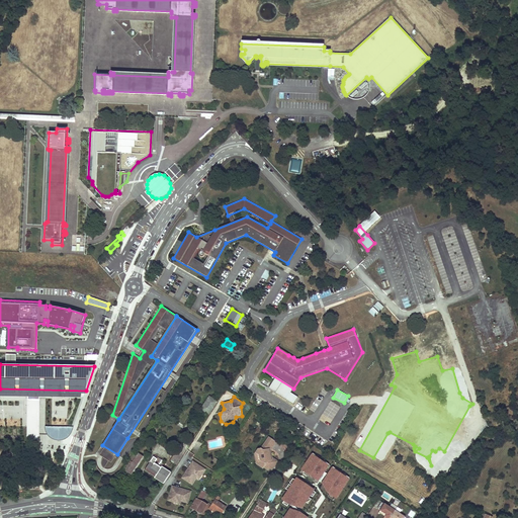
[(209,399),(202,409),(208,414),(218,401),(213,399),(212,400),(209,399)]
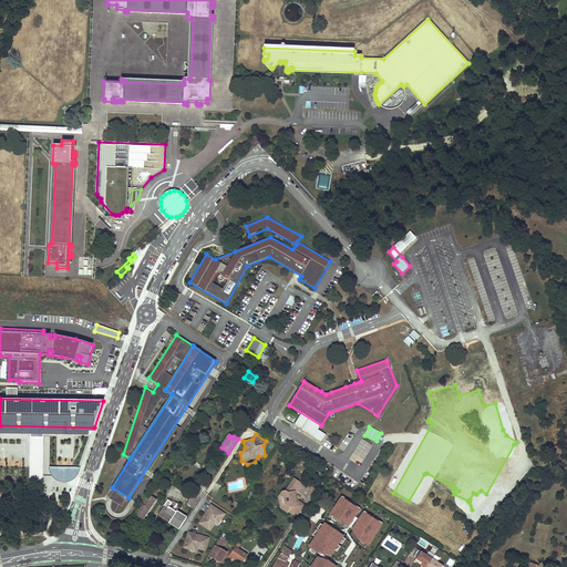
[(86,453),(84,460),(92,462),(94,456),(86,453)]
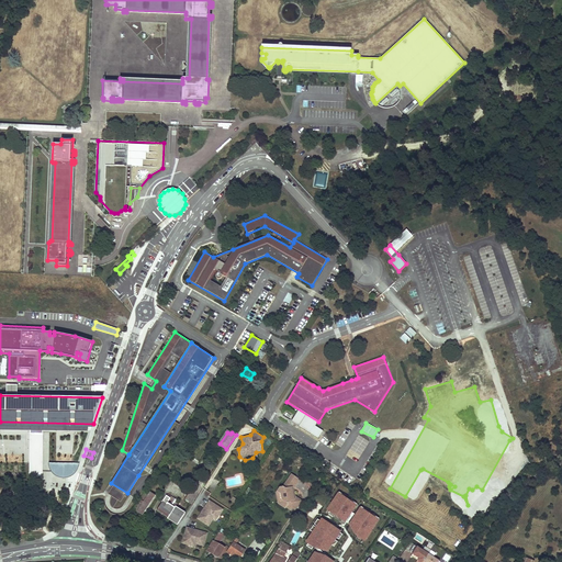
[(86,475),(91,459),(83,457),(77,472),(86,475)]
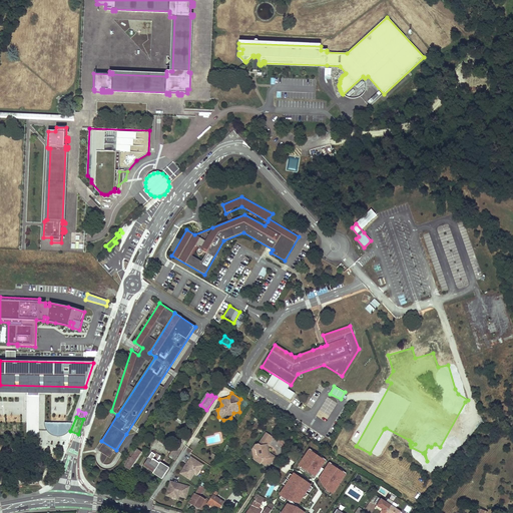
[(72,423),(44,423),(44,425),(45,428),(47,430),(49,432),(51,434),(52,435),(55,436),(58,436),(61,436),(64,435),(67,433),(69,431),(72,423)]
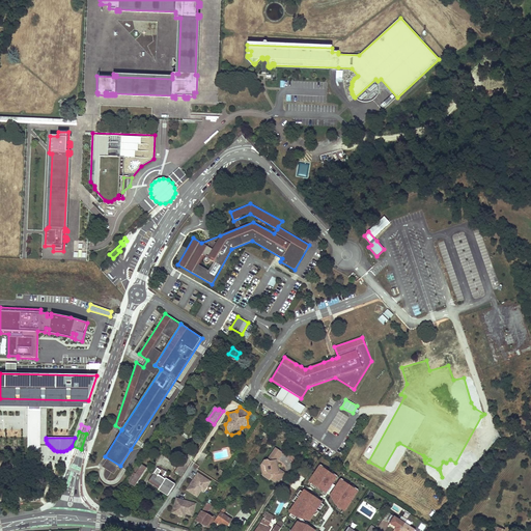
[(275,448),(266,462),(263,460),(262,464),(266,466),(267,472),(264,475),(263,476),(269,480),(270,479),(275,482),(276,479),(278,481),(284,473),(278,469),(277,468),(276,465),(275,466),(275,464),(277,463),(277,460),(278,460),(282,453),(275,448)]
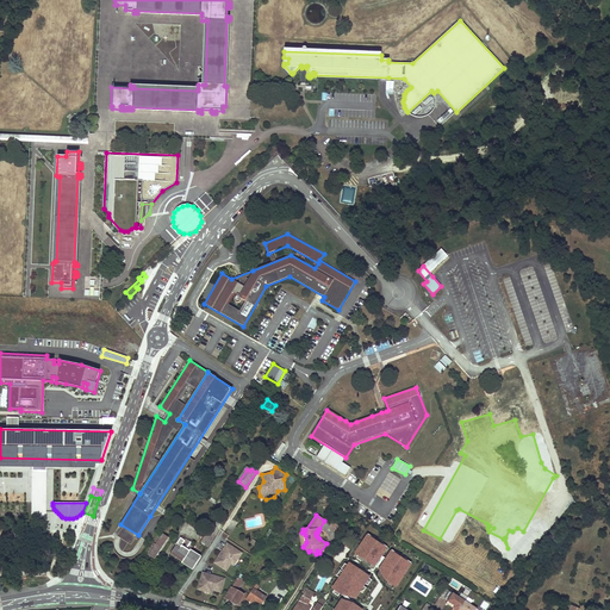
[(209,529),(200,543),(207,547),(225,520),(221,516),(216,522),(215,522),(211,527),(210,530),(209,529)]
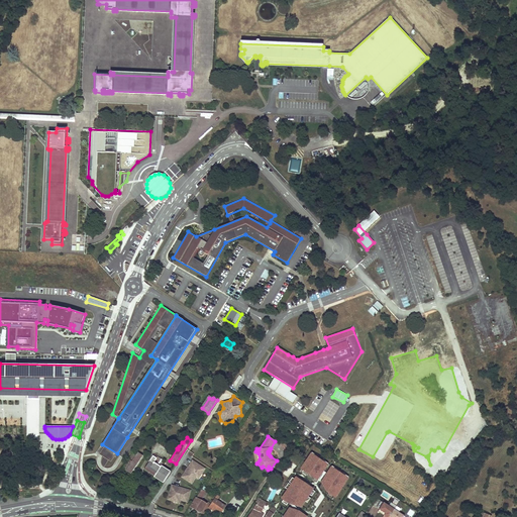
[(132,453),(122,469),(131,474),(143,455),(138,452),(136,455),(132,453)]
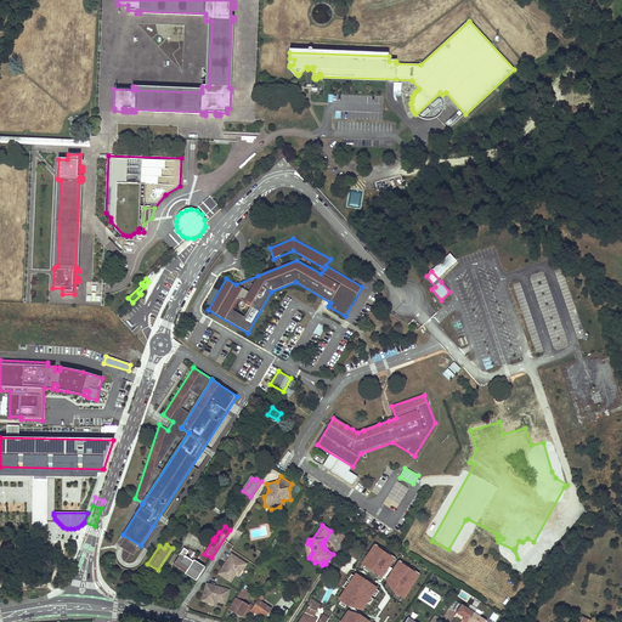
[(394,559),(374,547),(363,565),(382,577),(394,559)]
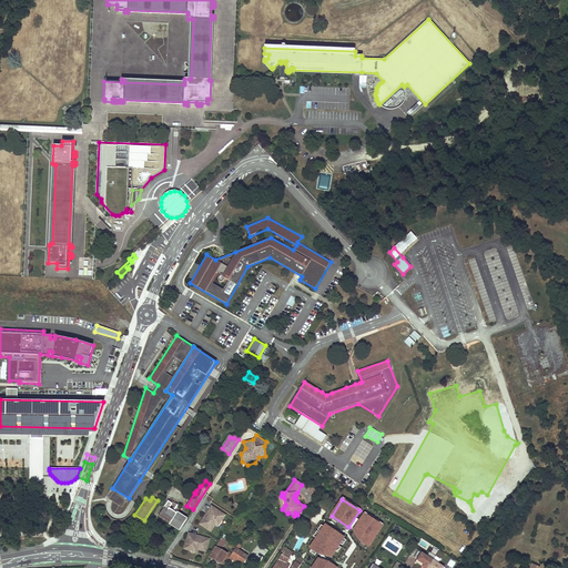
[(158,516),(170,523),(169,524),(179,530),(188,518),(178,511),(176,513),(170,507),(172,504),(168,500),(158,516)]
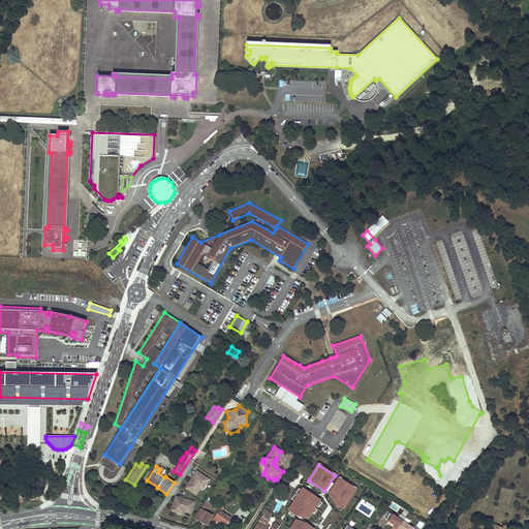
[(192,478),(186,488),(196,495),(200,488),(204,483),(206,485),(210,479),(196,471),(194,474),(195,475),(193,478),(192,478)]
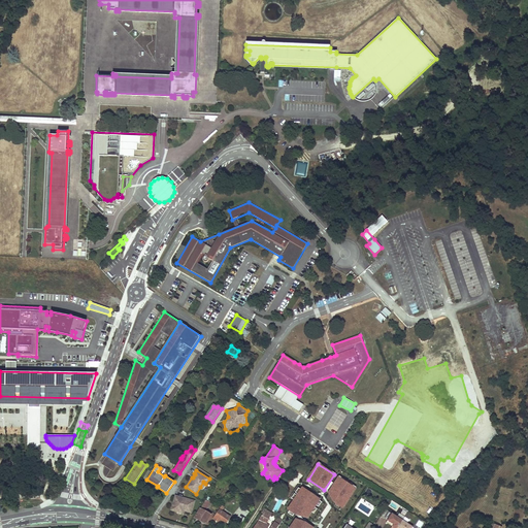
[(355,488),(338,477),(328,493),(333,503),(341,508),(355,488)]
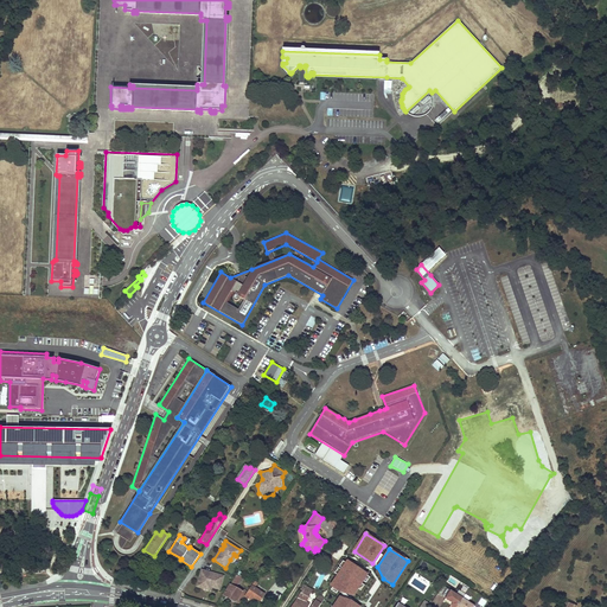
[(368,574),(349,561),(331,586),(342,592),(353,595),(368,574)]
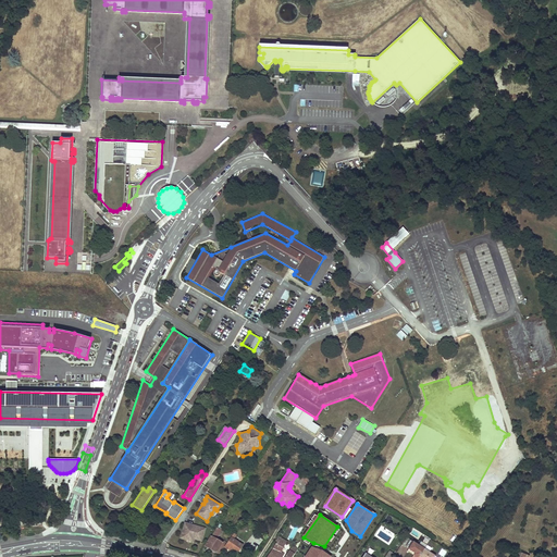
[(201,541),(206,528),(194,524),(194,527),(189,525),(189,523),(185,522),(181,537),(186,540),(187,536),(194,539),(201,541)]
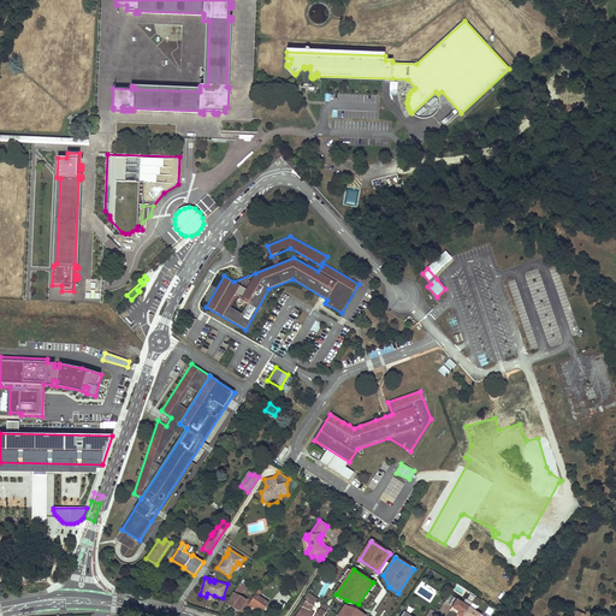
[(240,596),(246,586),(240,582),(227,604),(240,610),(247,600),(240,596)]
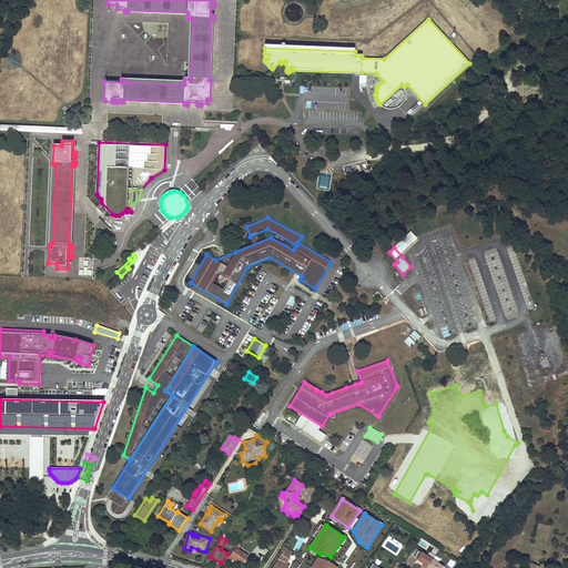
[(235,548),(236,548),(230,558),(235,561),(237,559),(246,566),(252,559),(239,549),(242,545),(239,543),(235,548)]
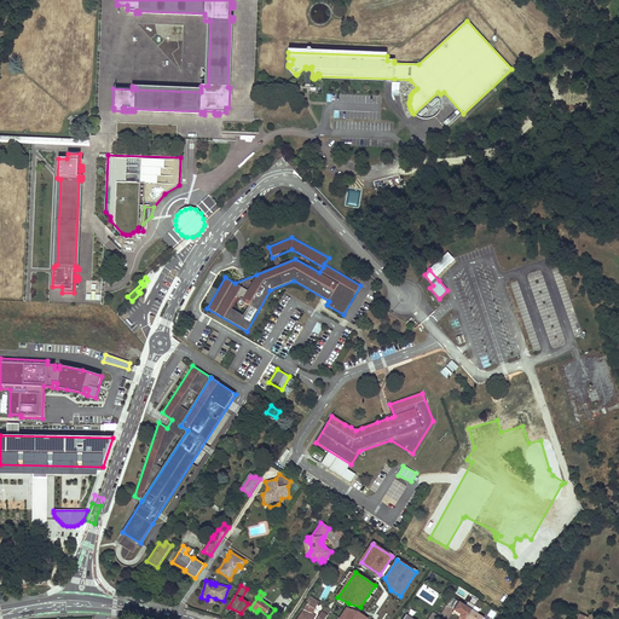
[(310,601),(296,618),(313,618),(316,615),(313,613),(319,601),(311,596),(308,600),(310,601)]
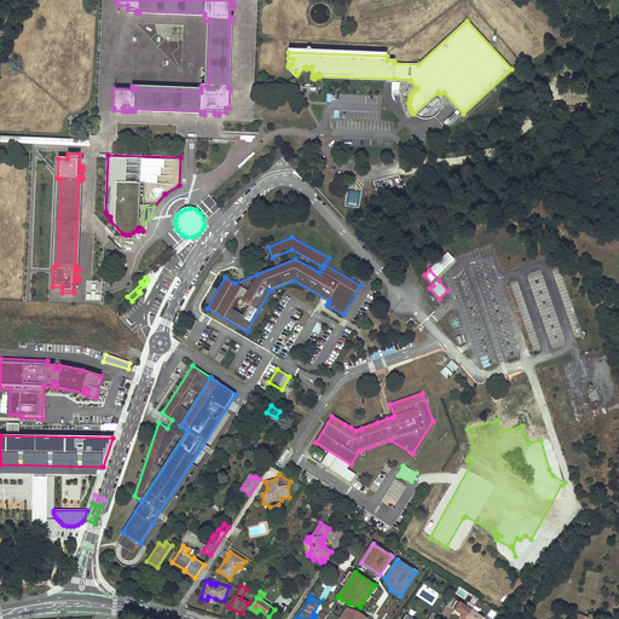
[(482,618),(484,618),(456,600),(451,607),(455,611),(462,615),(461,618),(460,618),(482,618)]
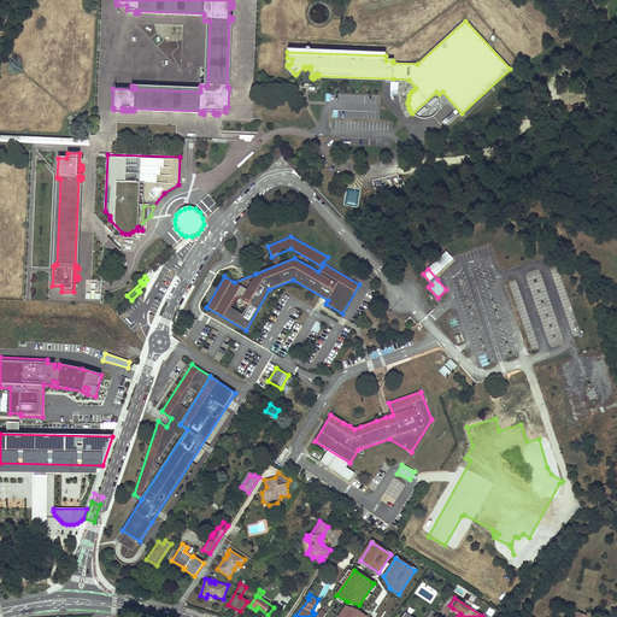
[(247,601),(240,611),(244,613),(251,603),(247,601)]
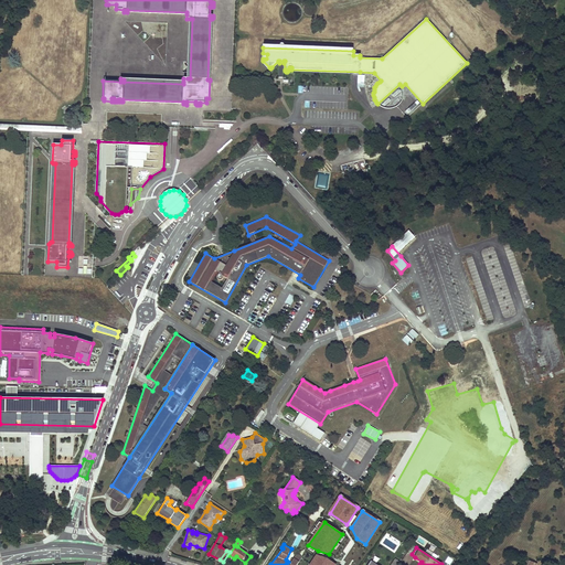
[(296,555),(289,564),(297,564),(298,563),(302,557),(300,556),(299,557),(296,555)]
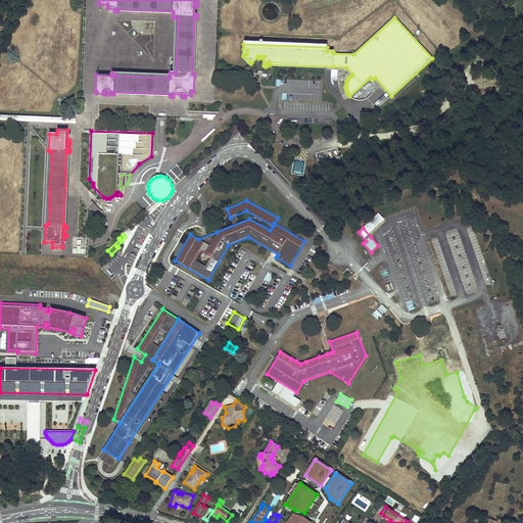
[(302,518),(293,514),(287,522),(310,522),(311,522),(302,518)]
